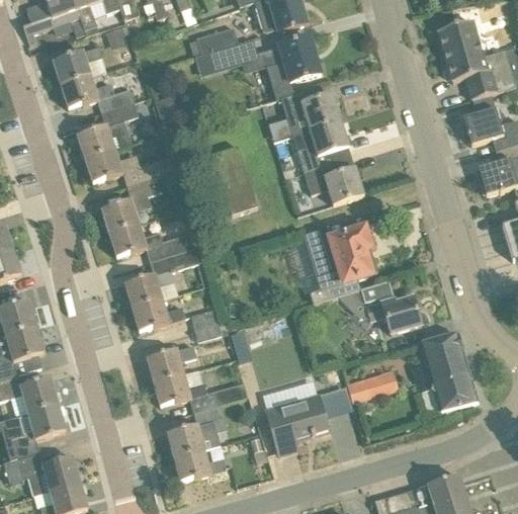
[(34,35),(80,19),(73,0),(47,0),(48,2),(26,9),(32,24),(23,27),(30,47),(37,44),(34,35)]
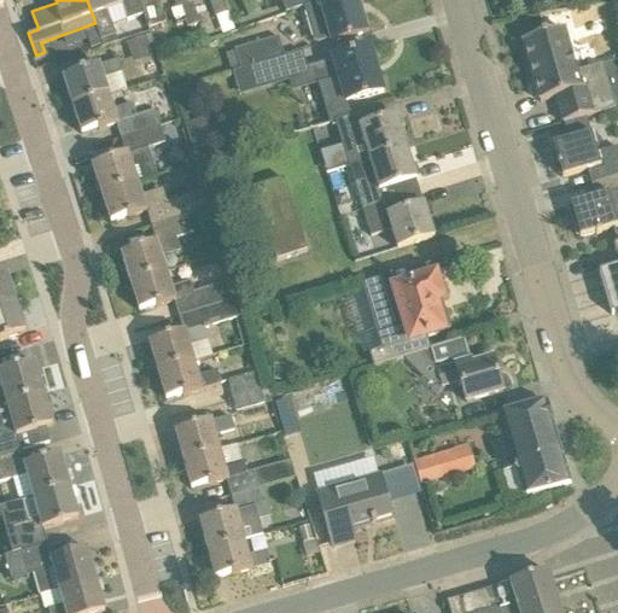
[(128,17),(144,11),(139,0),(87,0),(95,23),(95,22),(97,24),(103,41),(103,44),(122,38),(120,30),(117,31),(115,24),(128,19),(128,17)]
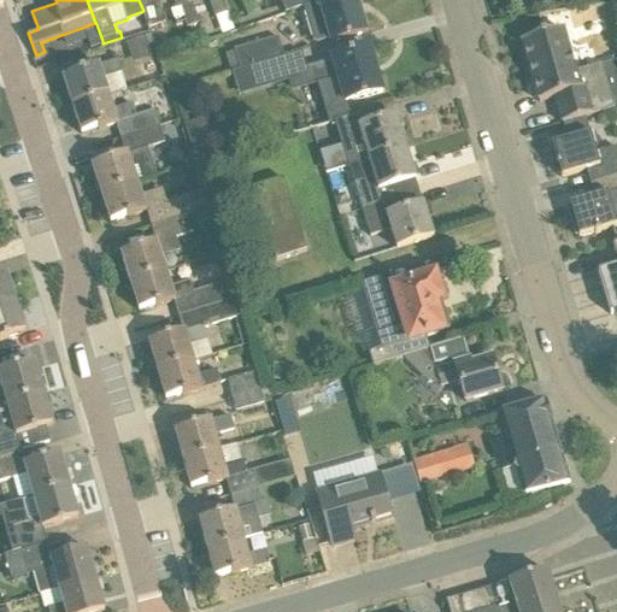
[(175,0),(177,7),(180,6),(187,24),(199,19),(192,0),(139,0),(144,11),(148,24),(153,23),(166,18),(159,0),(175,0)]
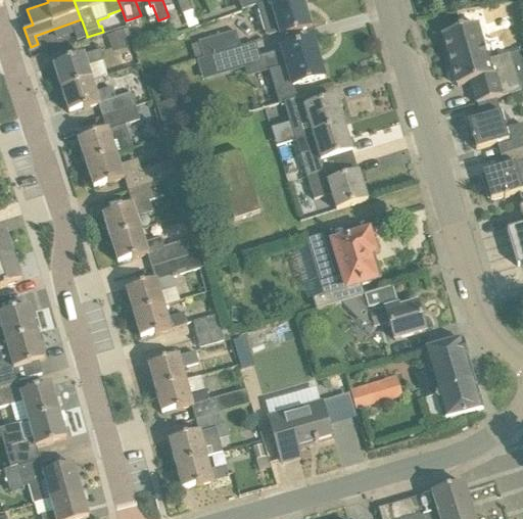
[(178,0),(183,12),(194,8),(191,0),(178,0)]
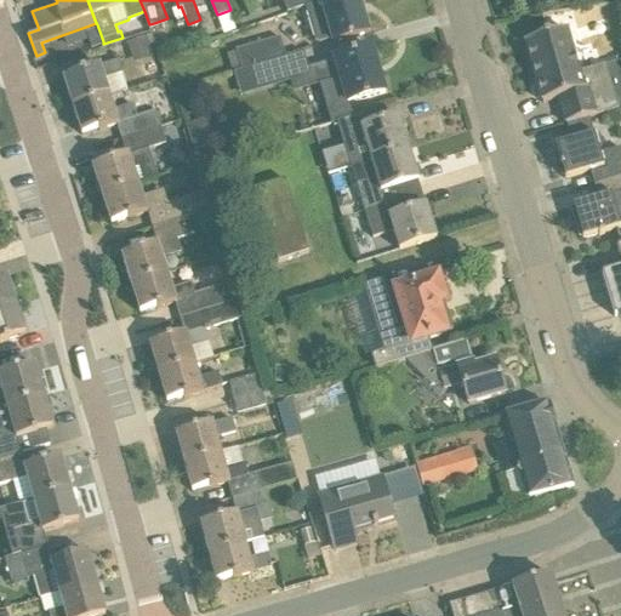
[(261,7),(258,0),(244,0),(249,12),(261,7)]
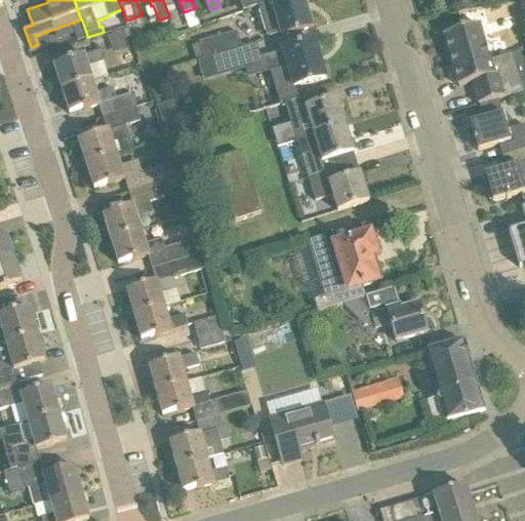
[(240,0),(243,8),(257,3),(258,4),(271,0),(240,0)]
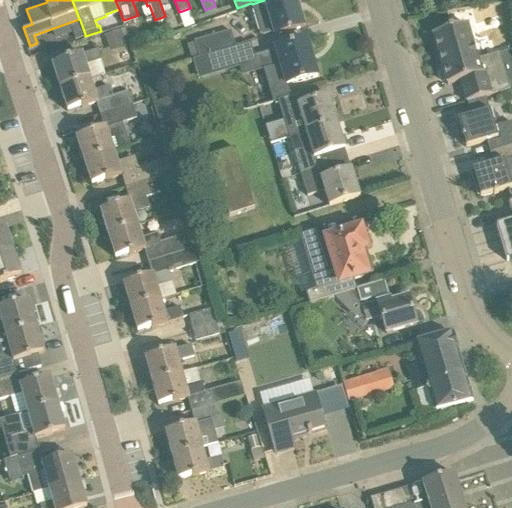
[(264,33),(274,30),(275,35),(304,25),(296,0),(284,0),(270,5),(268,0),(264,0),(252,4),(260,31),(264,33)]
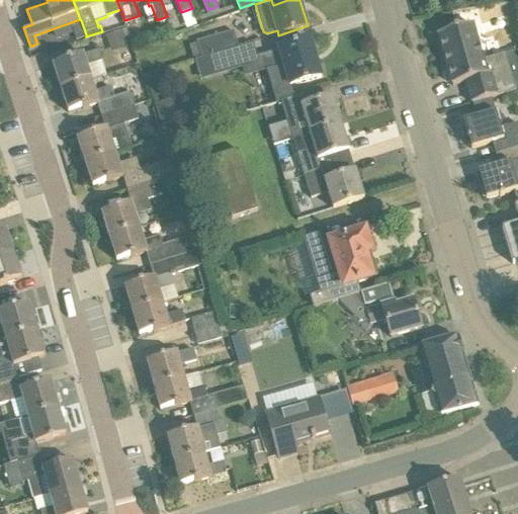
[(86,34),(81,20),(71,24),(76,37),(86,34)]
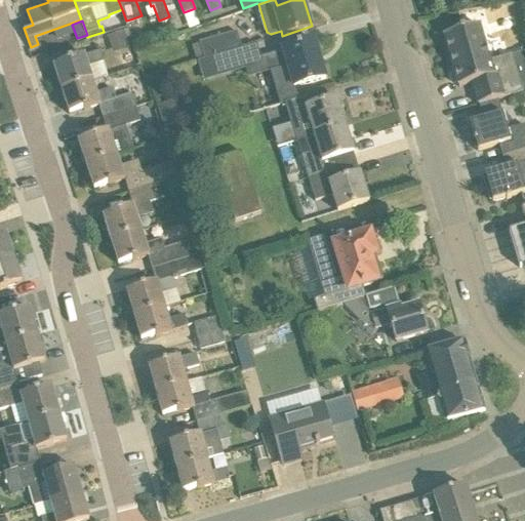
[(514,96),(524,95),(524,48),(511,52),(489,58),(479,23),(444,33),(458,84),(473,80),(479,102),(496,97),(513,92),(514,96)]
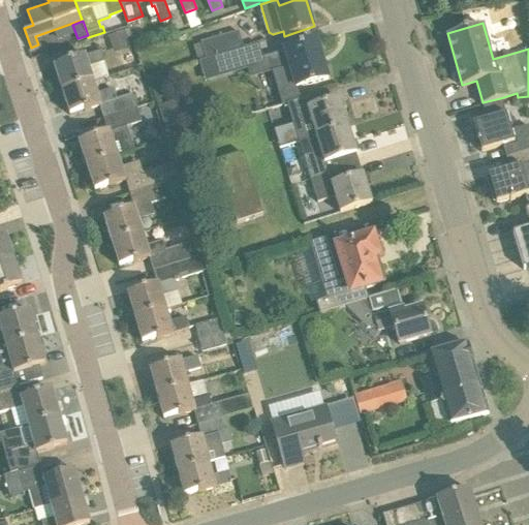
[(113,45),(129,40),(124,28),(109,33),(113,45)]
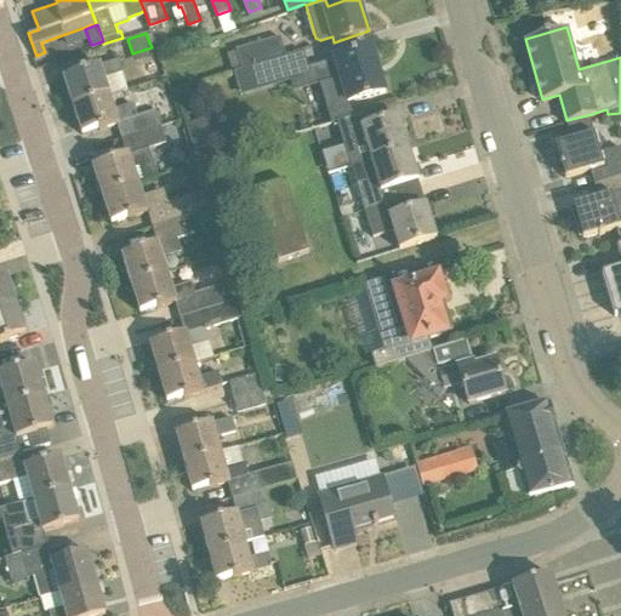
[(284,53),(285,53),(280,34),(237,46),(241,67),(284,53)]
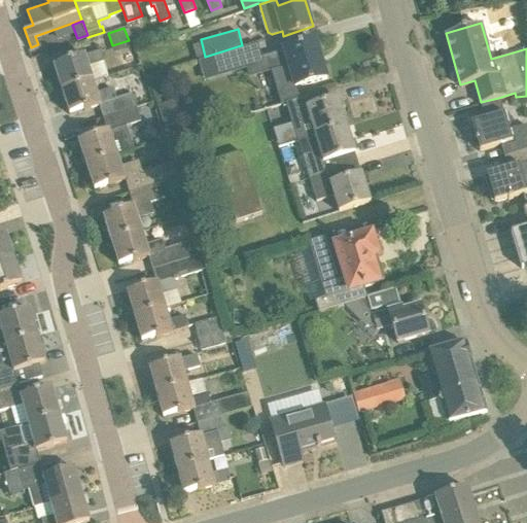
[(284,48),(267,54),(281,103),(286,102),(286,103),(311,95),(310,93),(300,96),(296,85),(327,76),(316,38),(284,47),(284,48)]
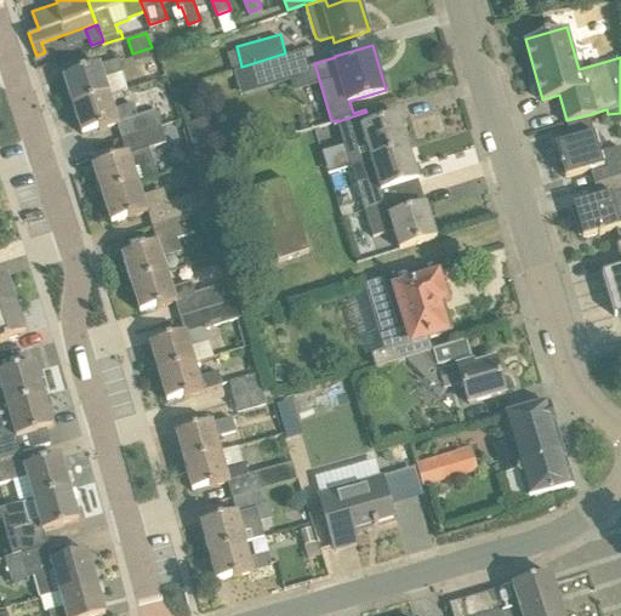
[(284,53),(241,67),(234,69),(240,93),(291,78),(285,58),(284,53)]
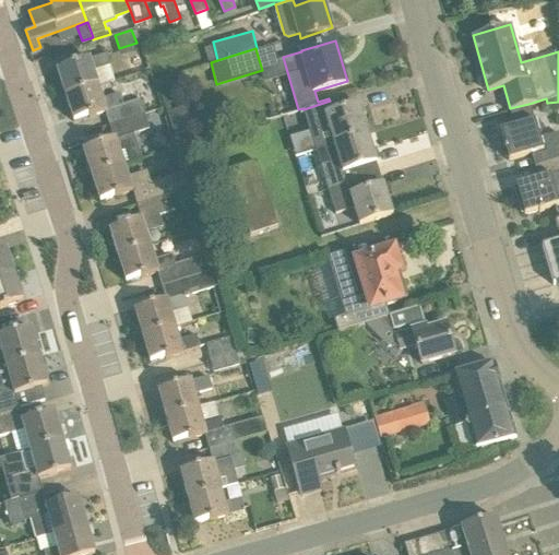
[(94,68),(110,63),(107,51),(58,67),(67,94),(98,83),(98,82),(94,68)]
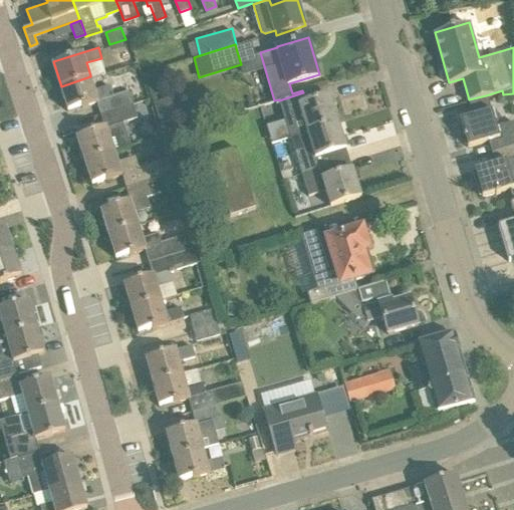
[(129,88),(112,94),(109,84),(95,89),(90,76),(61,86),(68,109),(96,99),(100,111),(133,100),(129,88)]
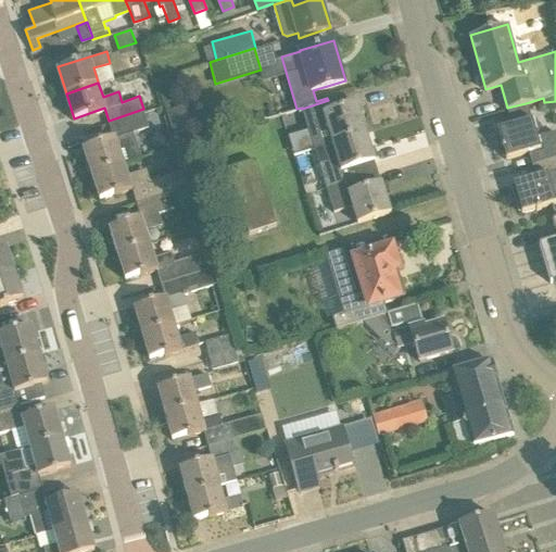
[(357,101),(331,110),(328,100),(302,109),(305,117),(307,128),(314,147),(323,143),(366,130),(357,101)]
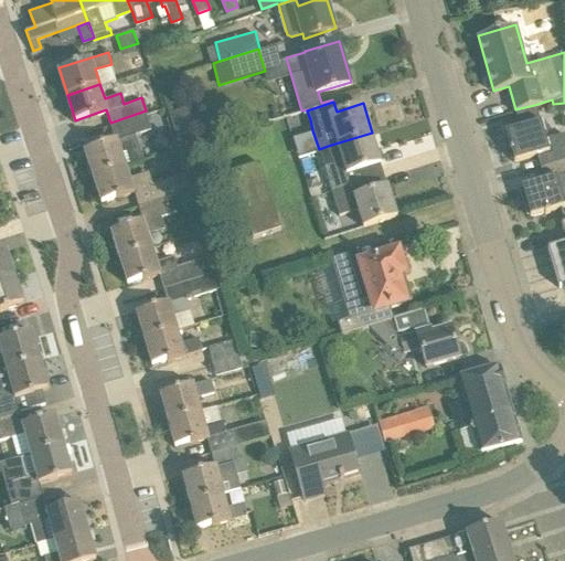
[(196,128),(189,105),(169,112),(177,135),(196,128)]
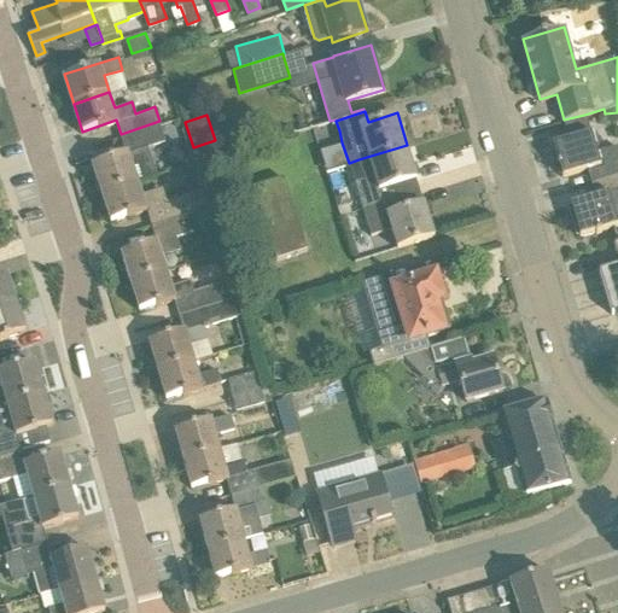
[(565,120),(570,136),(589,132),(584,115),(565,120)]
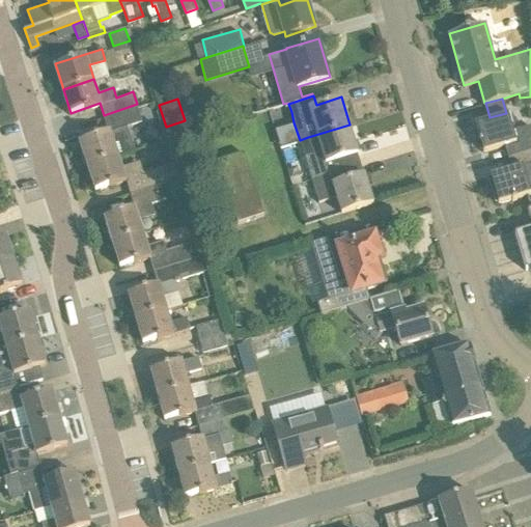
[(134,149),(129,135),(126,125),(142,119),(137,104),(104,115),(109,130),(80,140),(87,165),(118,155),(134,149)]
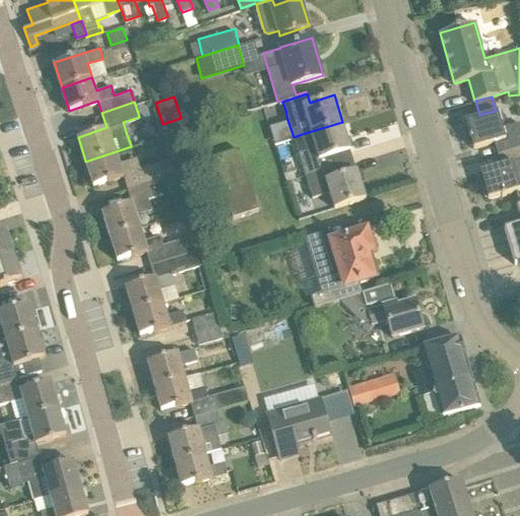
[(519,145),(519,123),(503,128),(498,111),(496,111),(479,115),(466,119),(470,132),(469,133),(473,146),(498,140),(501,151),(519,145)]
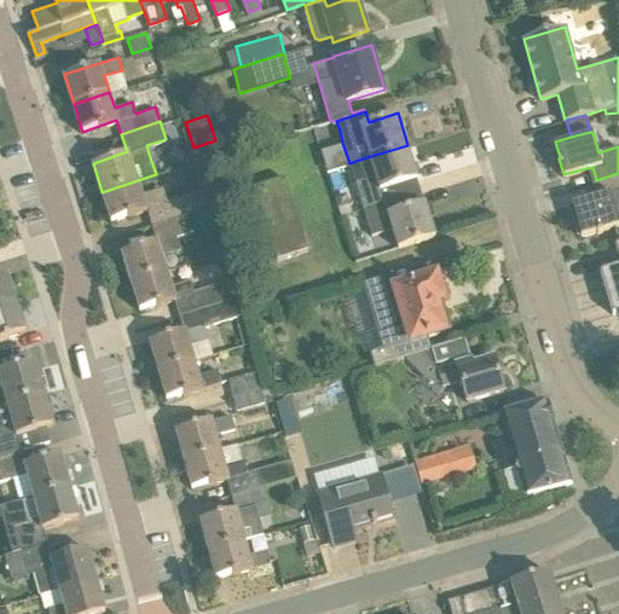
[(362,207),(394,197),(391,184),(417,177),(408,145),(359,160),(365,177),(353,179),(362,207)]
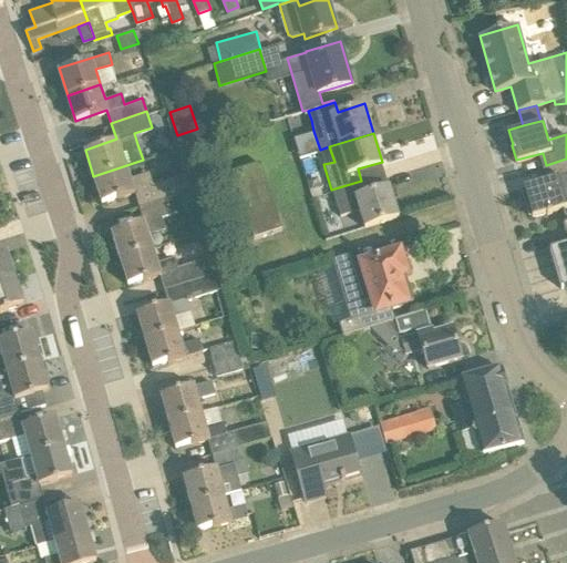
[(566,186),(566,159),(546,165),(549,177),(524,185),(533,215),(566,205),(562,188),(566,186)]
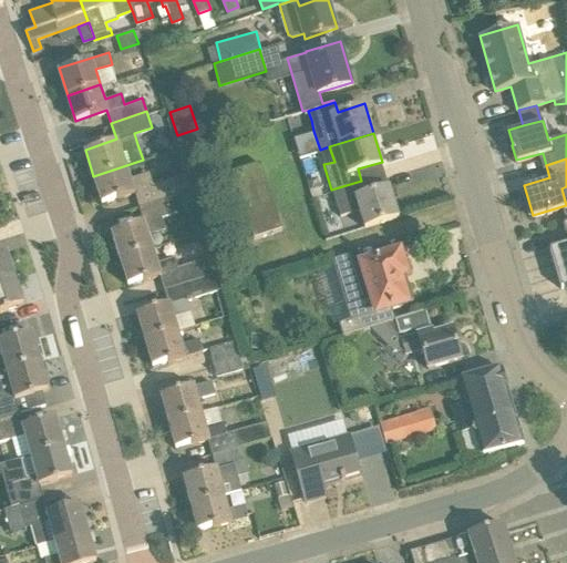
[(282,227),(260,161),(232,171),(254,237),(282,227)]
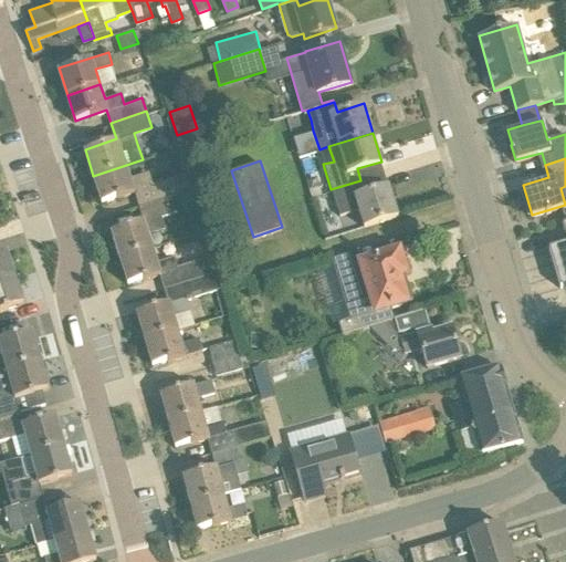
[(149,169),(130,176),(126,165),(93,176),(102,201),(134,190),(138,205),(165,196),(190,187),(185,172),(153,183),(149,169)]
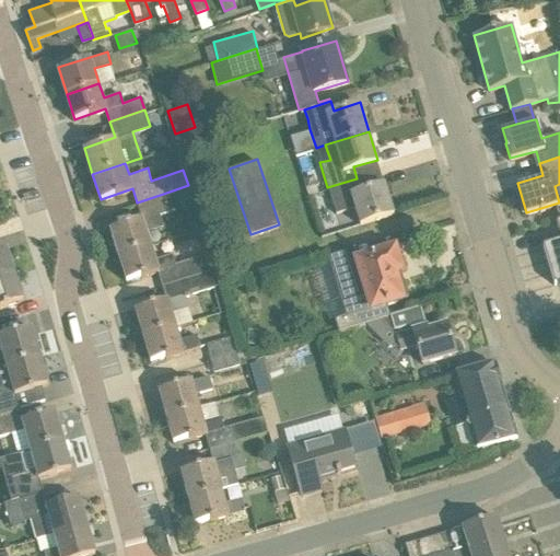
[(304,175),(307,185),(316,182),(314,173),(304,175)]
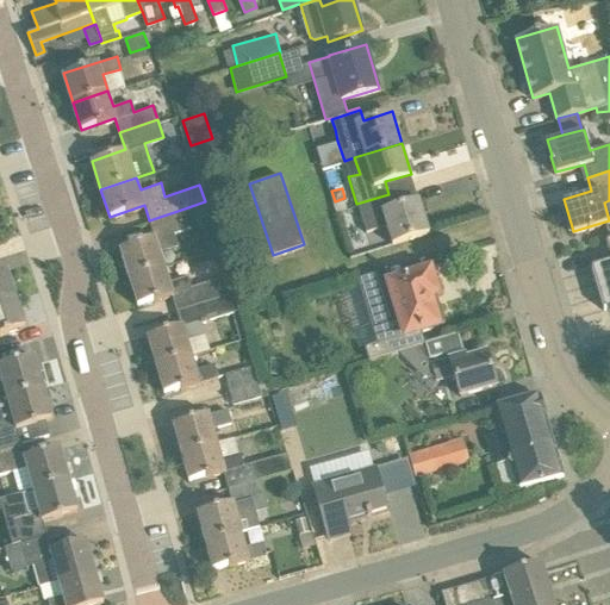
[(388,194),(356,204),(365,230),(385,223),(391,243),(429,231),(419,199),(392,207),(388,194)]
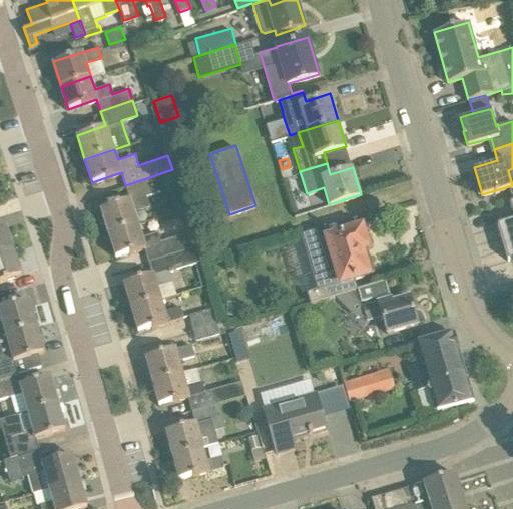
[(147,195),(154,192),(149,177),(125,185),(130,200),(101,208),(108,231),(136,221),(133,211),(150,205),(147,195)]
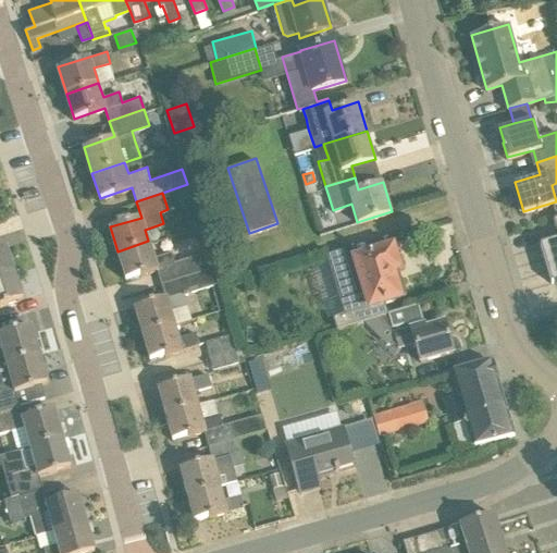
[(556,218),(556,221),(556,237),(541,243),(552,281),(556,279),(556,218)]
